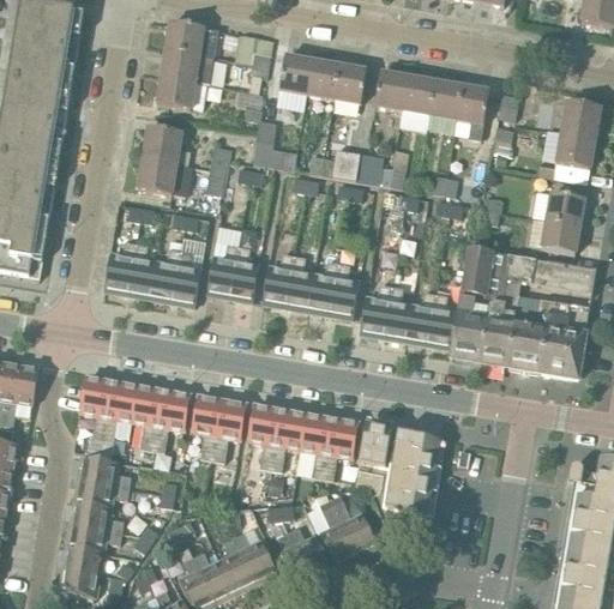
[(20,0),(0,130),(0,203),(50,212),(84,14),(73,12),(74,0),(20,0)]
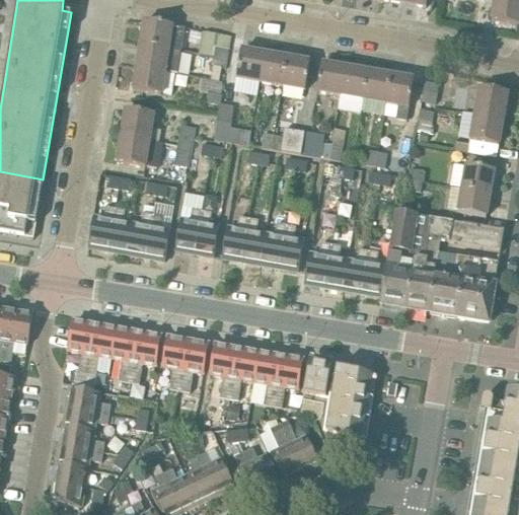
[(494,0),(491,19),(518,23),(518,0),(494,0)]
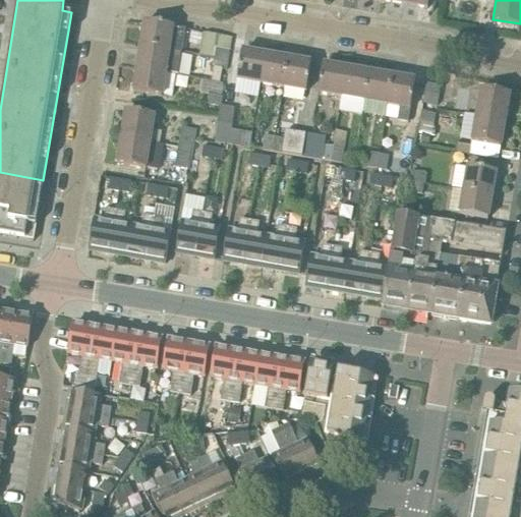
[(140,44),(181,50),(184,27),(173,25),(173,24),(145,20),(140,44)]
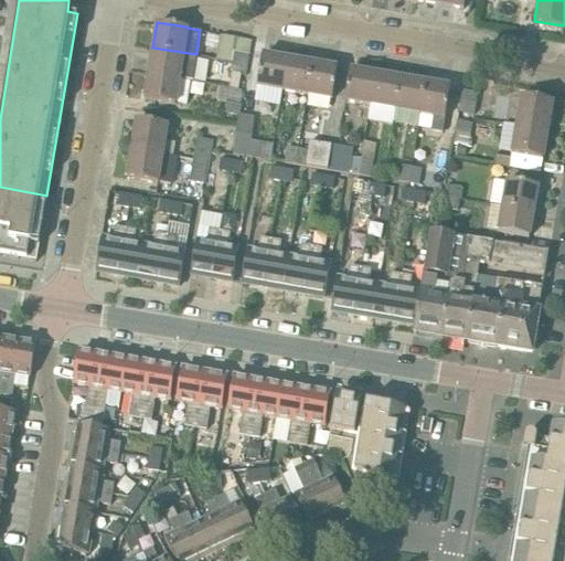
[(219,57),(233,60),(247,62),(249,51),(252,38),(222,32),(219,57)]
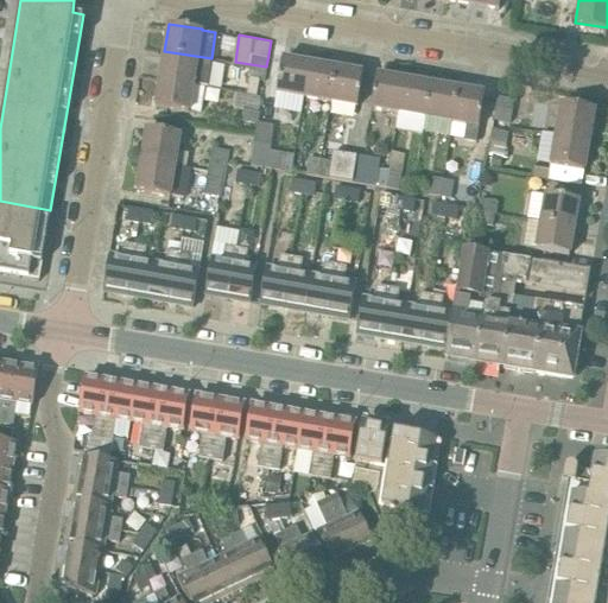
[(160,76),(192,82),(207,84),(211,58),(164,51),(160,76)]
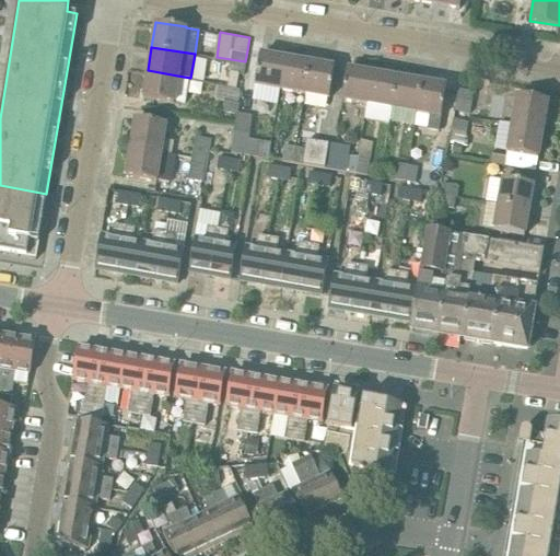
[(256,81),(280,85),(286,57),(260,53),(256,81)]
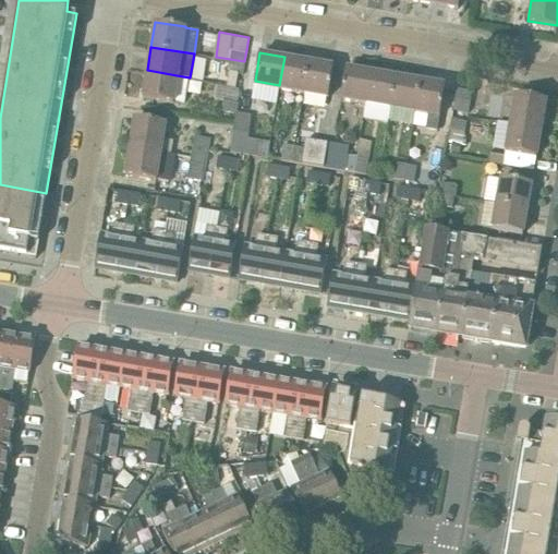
[(284,57),(279,85),(303,89),(307,60),(284,57)]
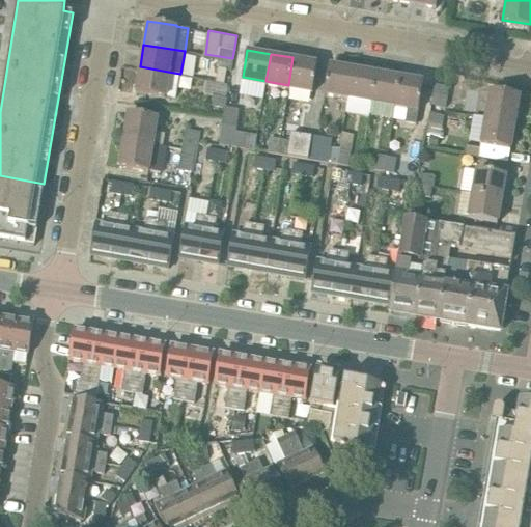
[(232,58),(219,56),(217,67),(231,70),(232,58)]
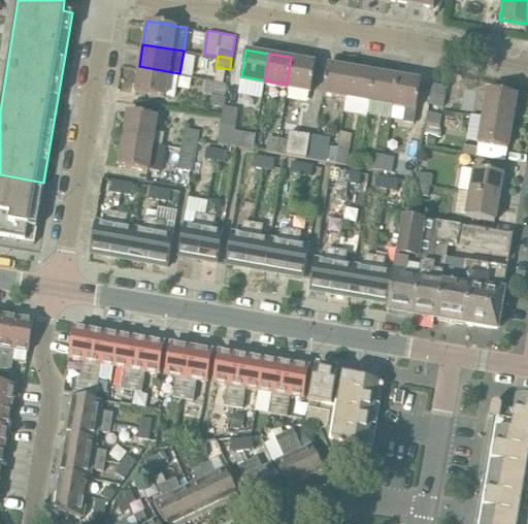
[(291,57),(287,85),(309,89),(315,61),(291,57)]
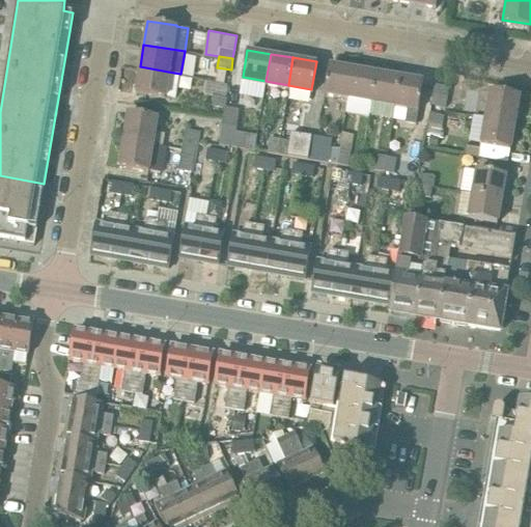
[(325,91),(348,95),(353,67),(329,63),(325,91)]
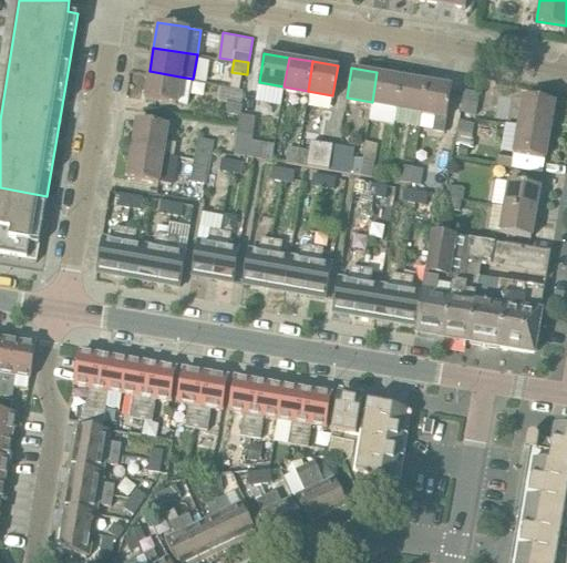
[(179,77),(150,71),(145,96),(176,102),(179,77)]
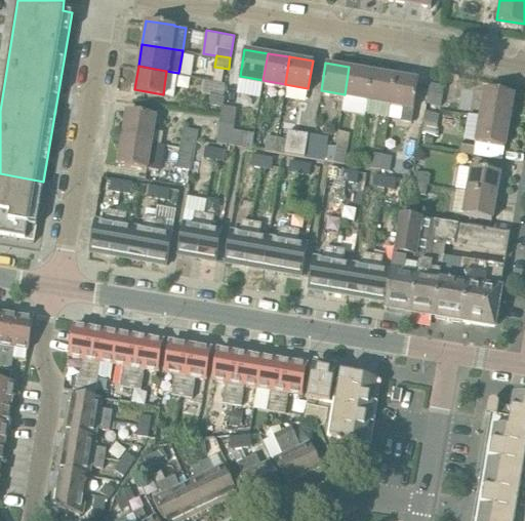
[(349,67),(345,94),(367,98),(372,71),(349,67)]
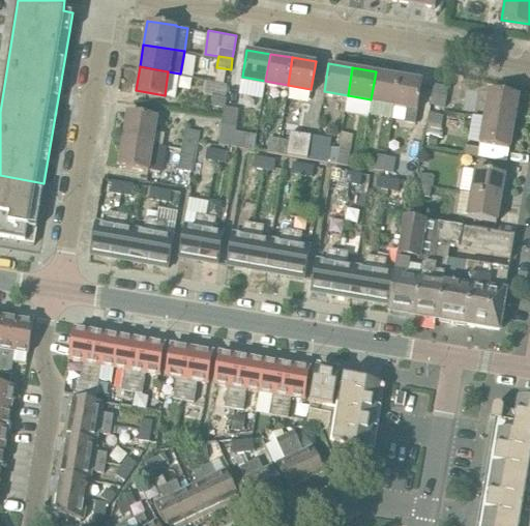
[(376,71),(371,99),(393,104),(399,76),(376,71)]
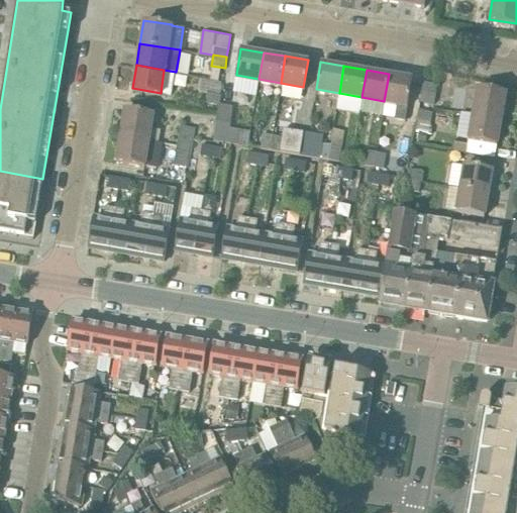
[(389,74),(384,101),(396,103),(394,116),(405,118),(412,78),(389,74)]
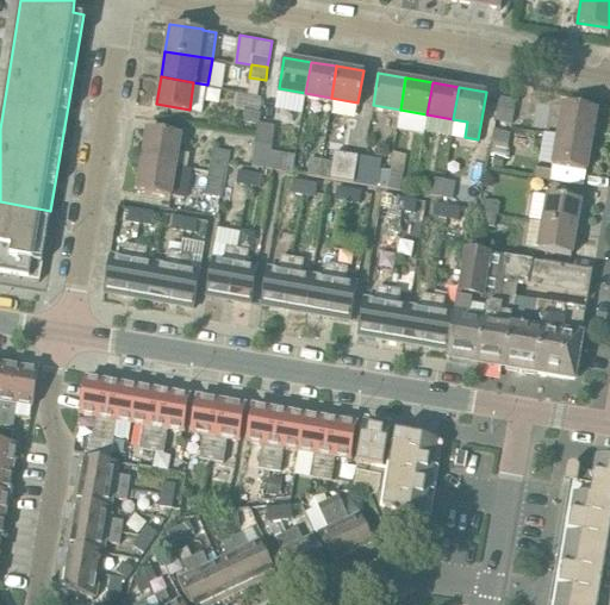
[(235,104),(260,107),(262,94),(236,89),(235,104)]
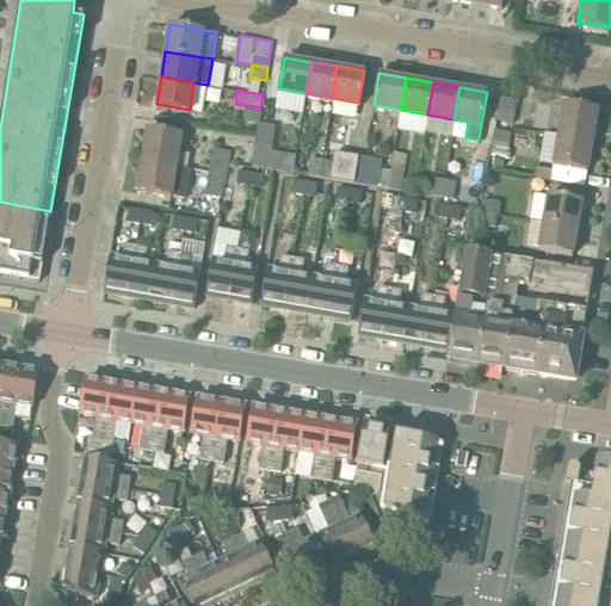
[(513,119),(517,97),(500,94),(497,117),(513,119)]
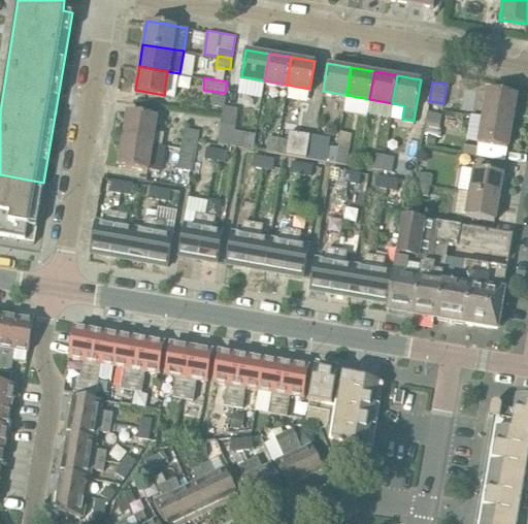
[(484,115),(512,119),(517,93),(488,88),(484,115)]
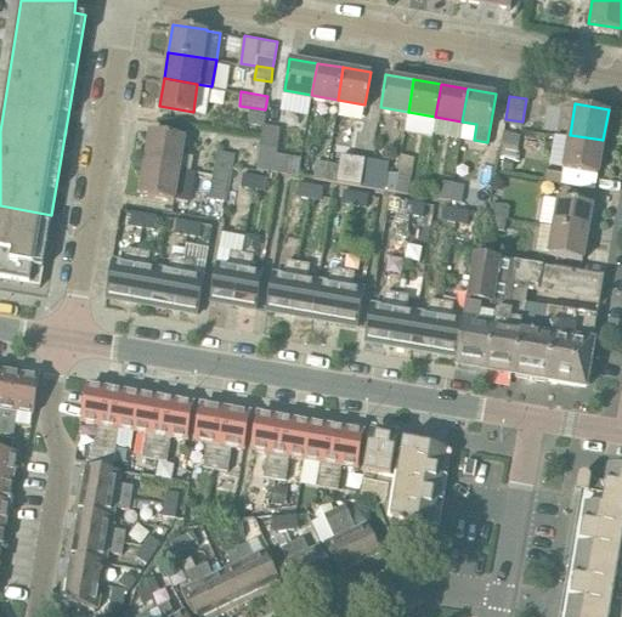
[(247,120),(263,123),(264,111),(249,109),(247,120)]
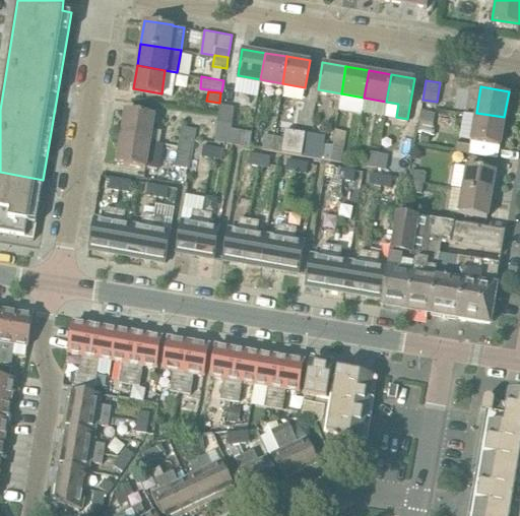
[(234,141),(236,127),(232,126),(233,115),(235,105),(219,103),(218,113),(214,139),(234,141)]
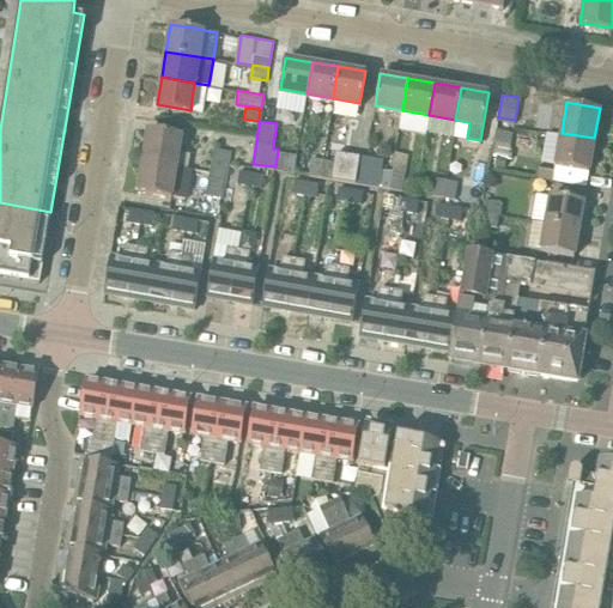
[(509,152),(514,131),(497,127),(492,150),(509,152)]
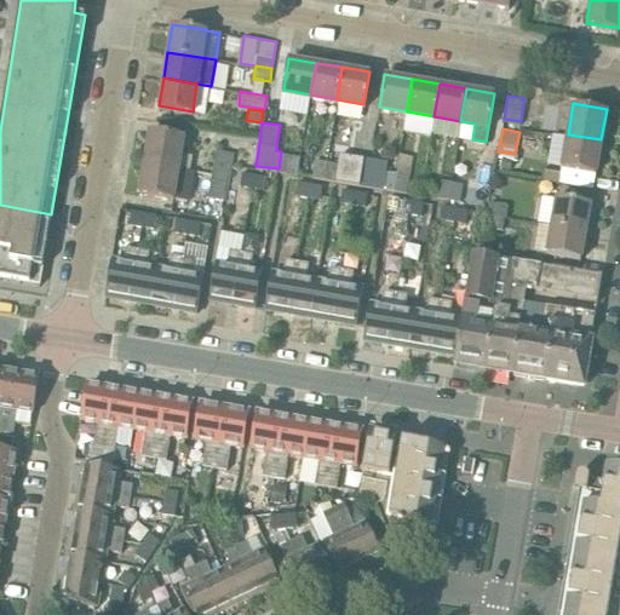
[(144,161),(178,166),(184,134),(149,130),(144,161)]
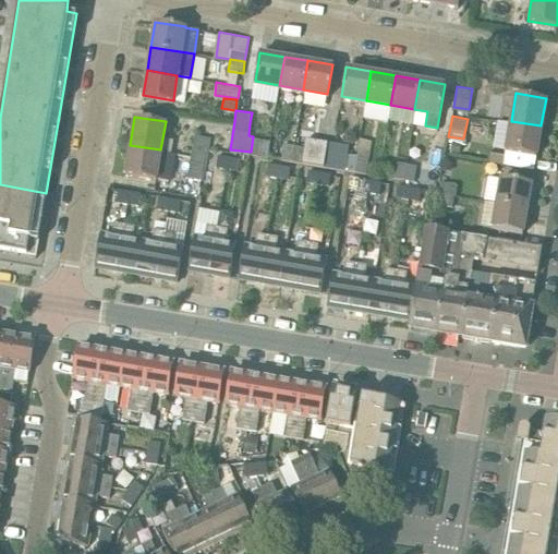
[(541,125),(511,121),(506,149),(536,155),(541,125)]
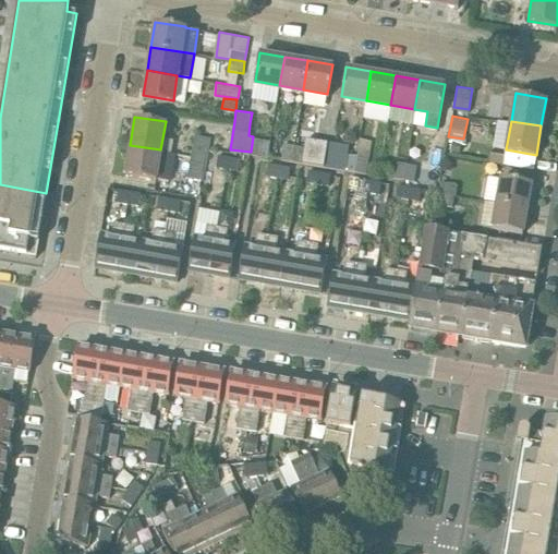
[(191,155),(207,158),(211,136),(194,133),(191,155)]
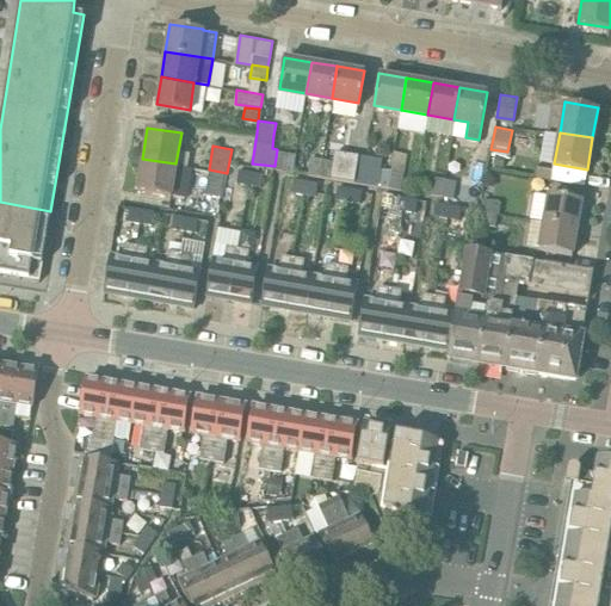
[(296,152),(277,149),(275,166),(294,168),(296,152)]
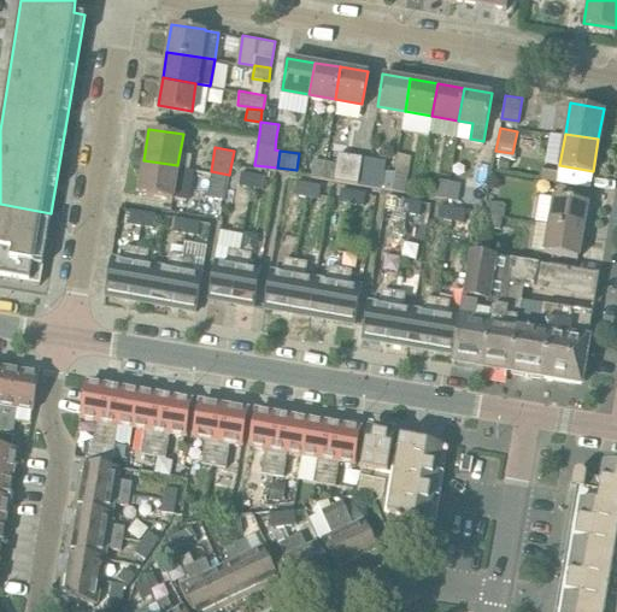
[(325,158),(323,177),(357,182),(362,154),(339,151),(338,160),(325,158)]
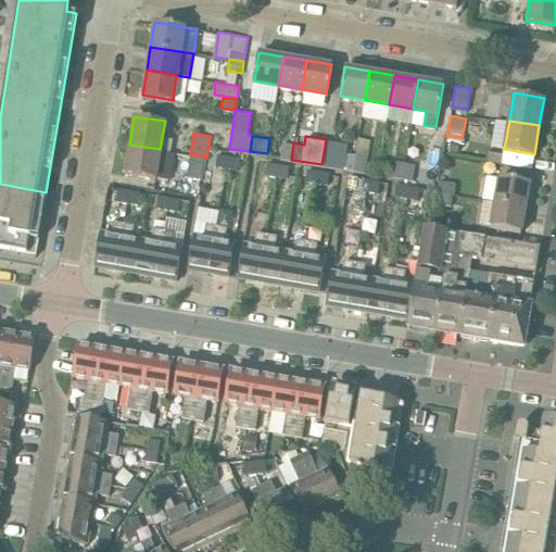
[(326,139),(321,164),(355,168),(356,153),(346,152),(348,142),(326,139)]
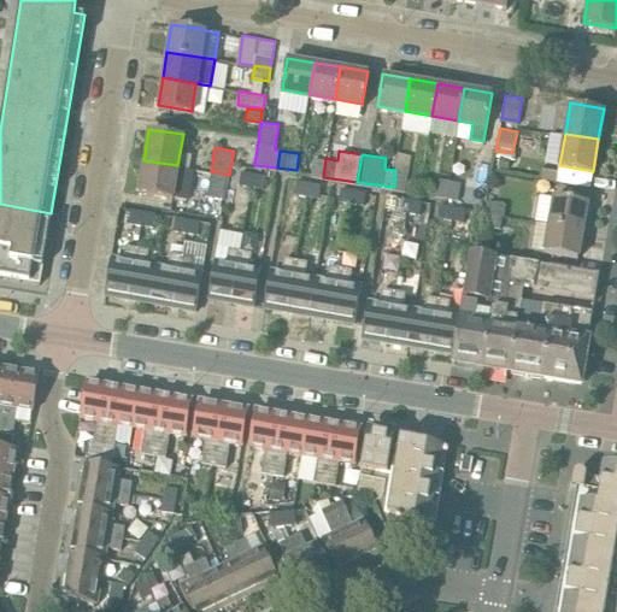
[(509,158),(499,156),(498,164),(507,166),(509,158)]
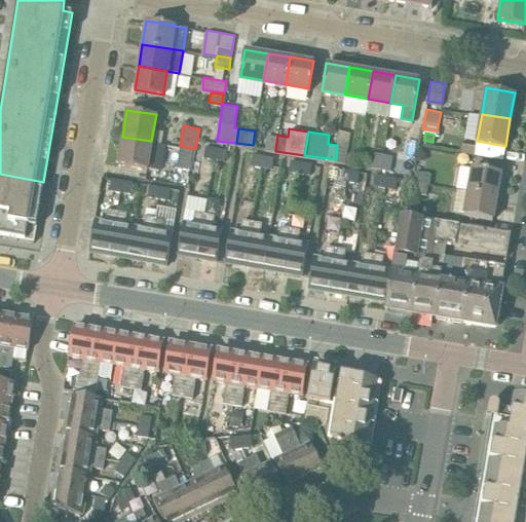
[(275,151),(277,135),(267,134),(264,149),(275,151)]
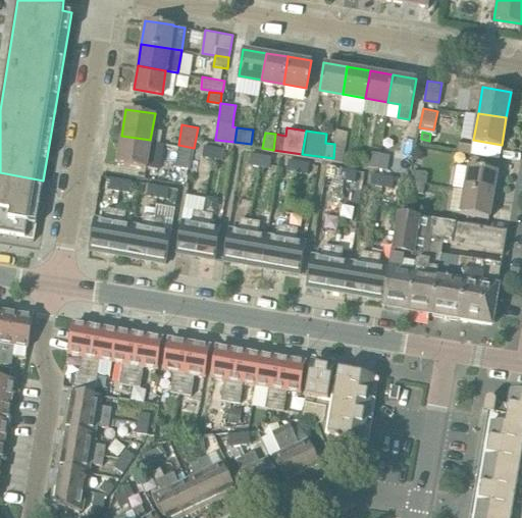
[(150,140),(121,136),(117,162),(146,166),(150,140)]
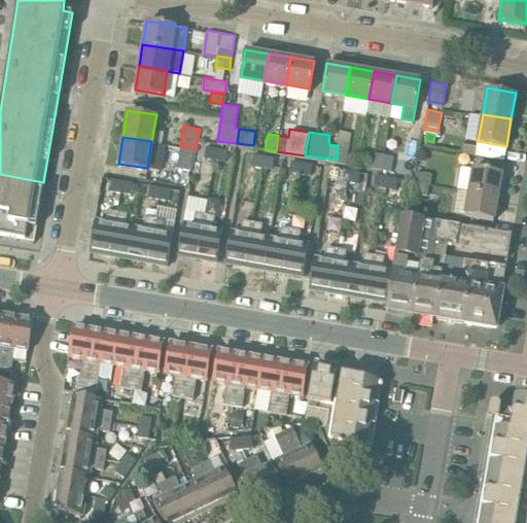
[(165,166),(166,143),(156,143),(155,166),(165,166)]
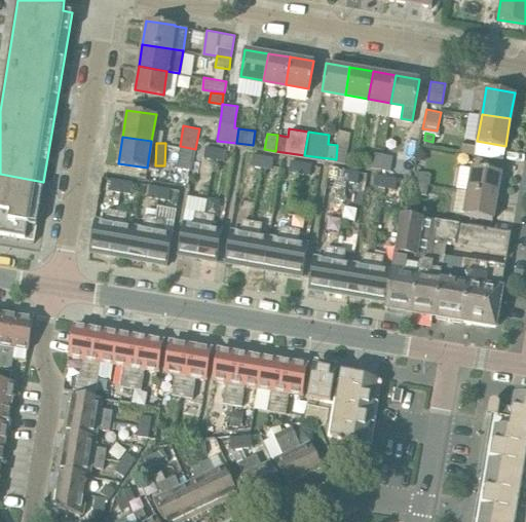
[(337,145),(336,159),(345,161),(348,146),(337,145)]
